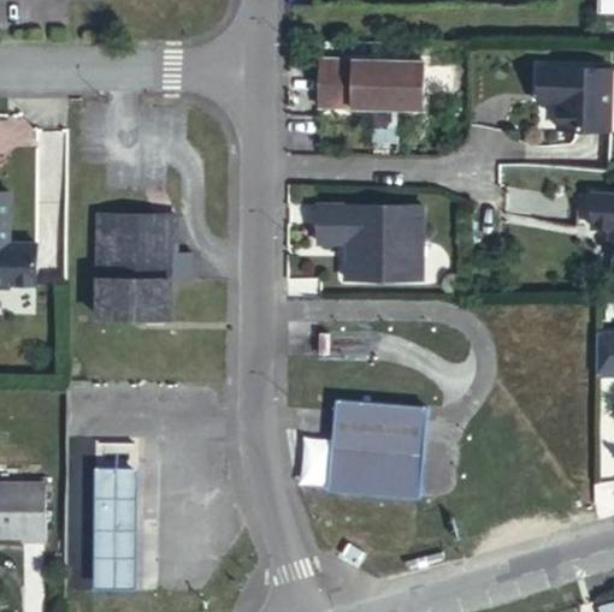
[(613,0),(601,0),(602,12),(613,11),(613,0)]
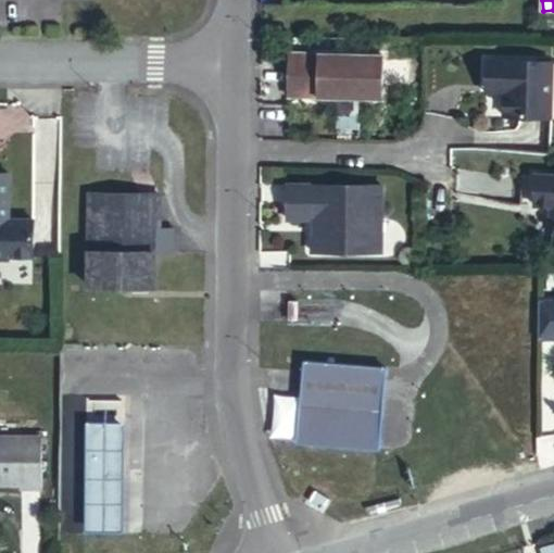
[(385,57),(287,55),(287,98),(383,99),(385,57)]
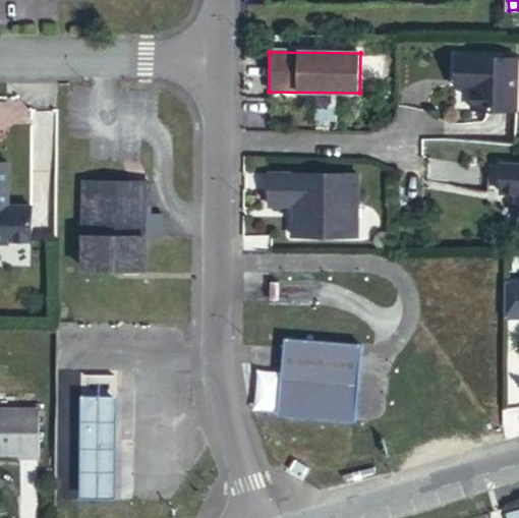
[(518,93),(518,57),(458,56),(457,80),(475,81),(475,87),(474,109),(518,110),(518,93)]
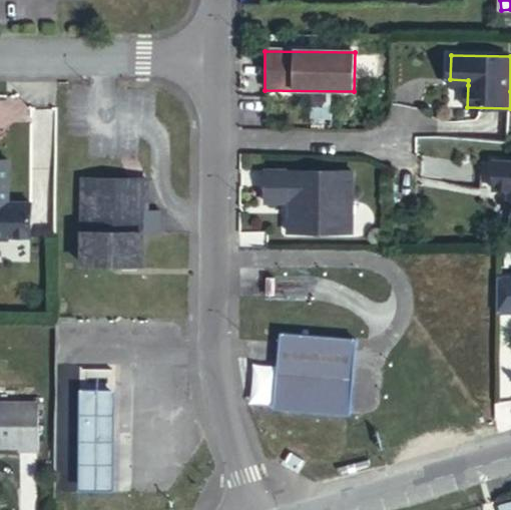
[(0,231),(3,232),(9,237),(26,237),(27,196),(4,196),(5,156),(0,156),(0,231)]
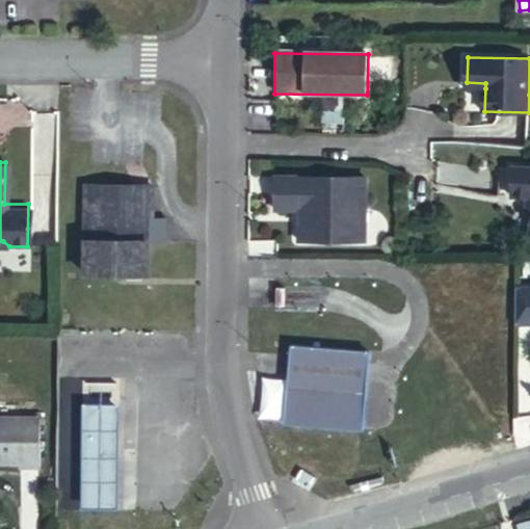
[(529,166),(513,166),(512,195),(528,195),(529,195),(529,166)]
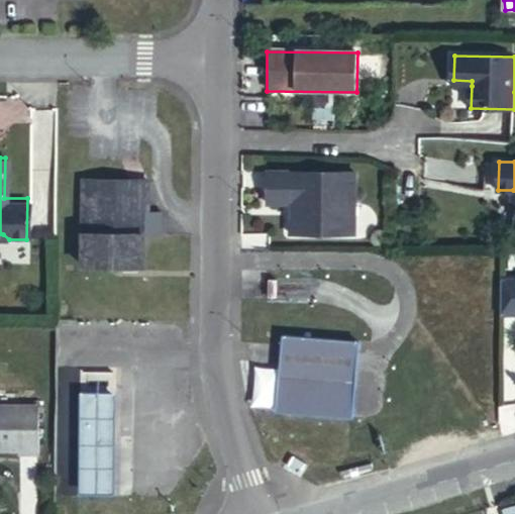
[(356,172),(265,171),(265,201),(289,201),(288,232),(354,233),(356,172)]
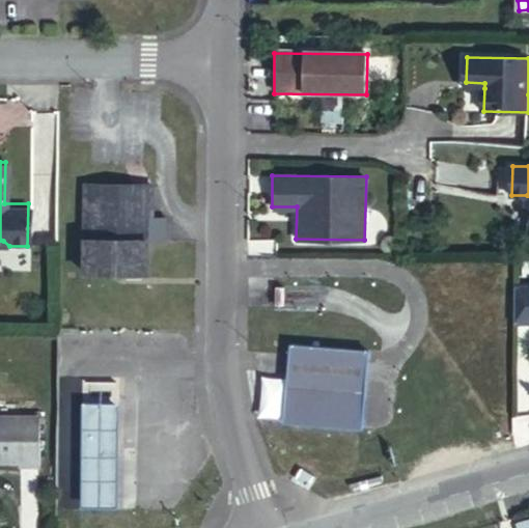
[(141,243),(146,243),(145,218),(145,204),(127,185),(79,186),(80,273),(141,274),(141,243)]
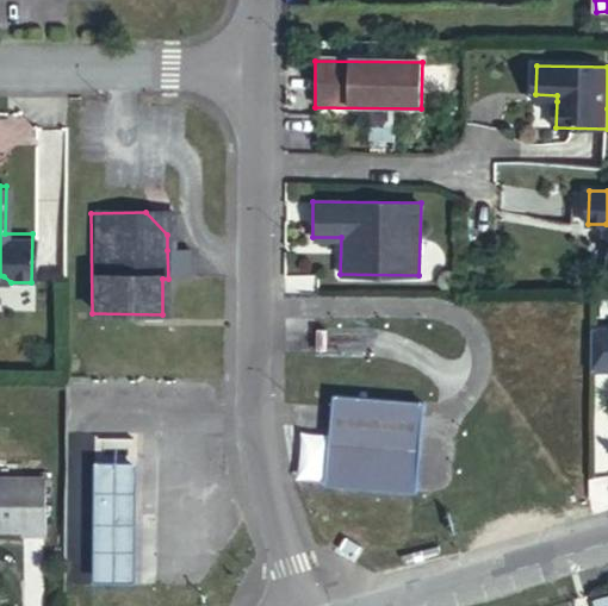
[(168,212),(146,212),(167,235),(168,212)]
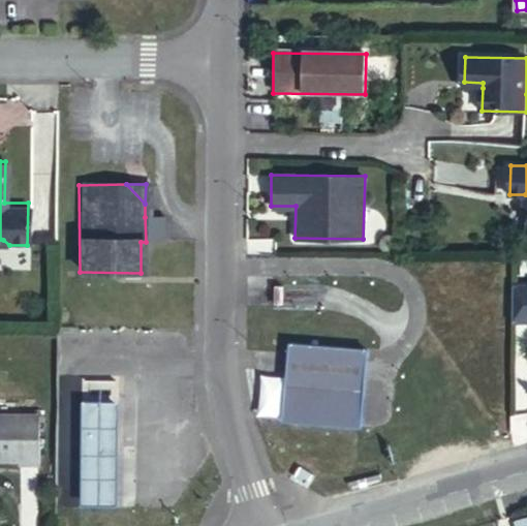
[(145,217),(146,242),(158,242),(158,217),(145,217)]
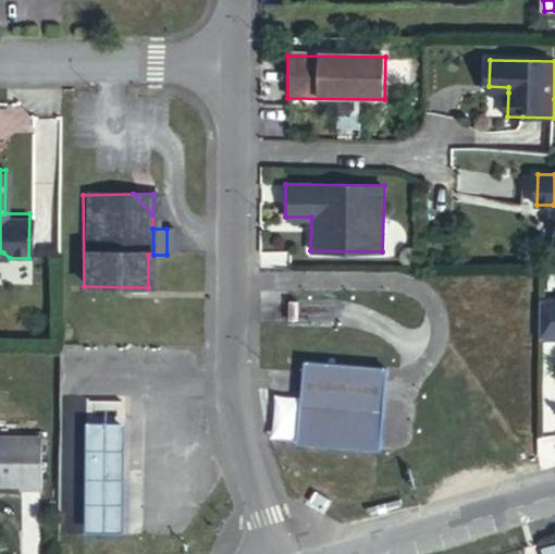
[(382,369),(299,361),(293,445),(375,452),(382,369)]
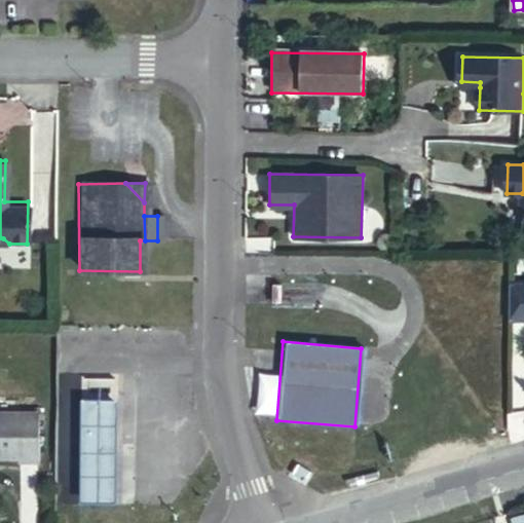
[(110,399),(81,399),(80,495),(110,495),(110,399)]
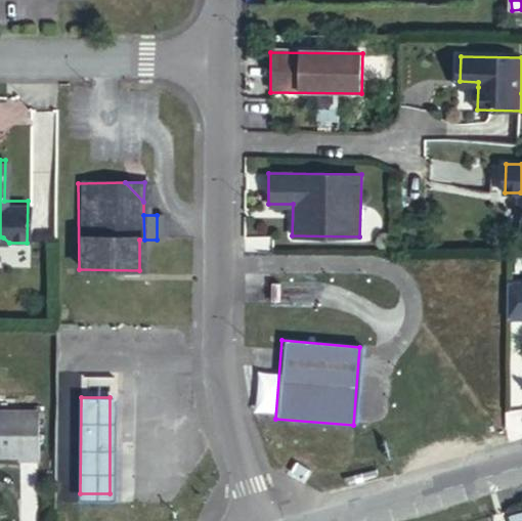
[(34,409),(0,408),(0,453),(13,454),(13,457),(34,457),(34,409)]
